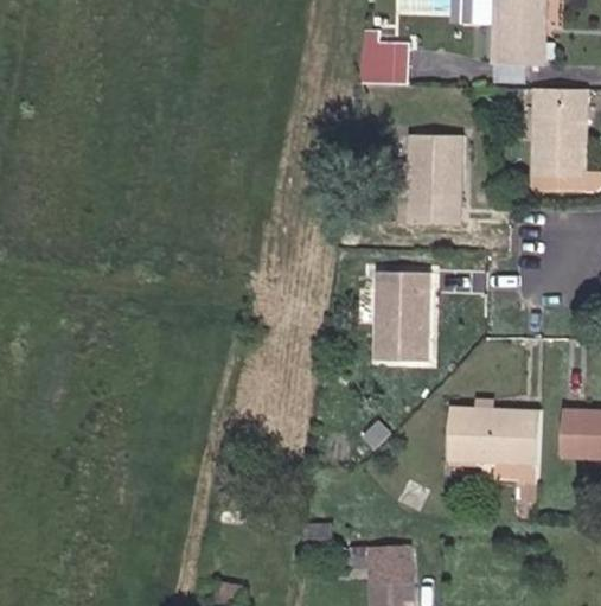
[(543,65),(543,38),(539,37),(541,0),(471,0),(471,23),(491,24),(490,64),(543,65)]
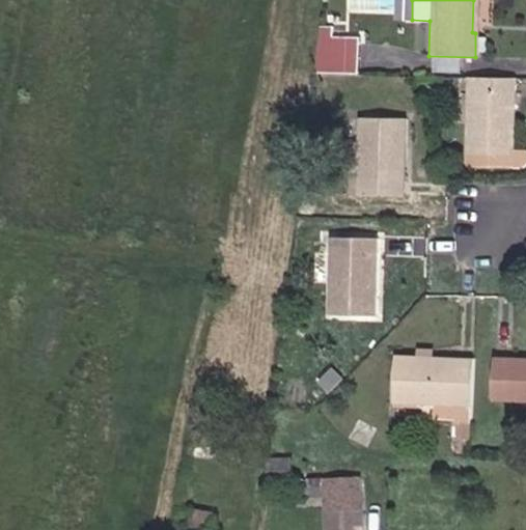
[(355,74),(356,36),(330,36),(330,30),(319,30),(313,72),(355,74)]
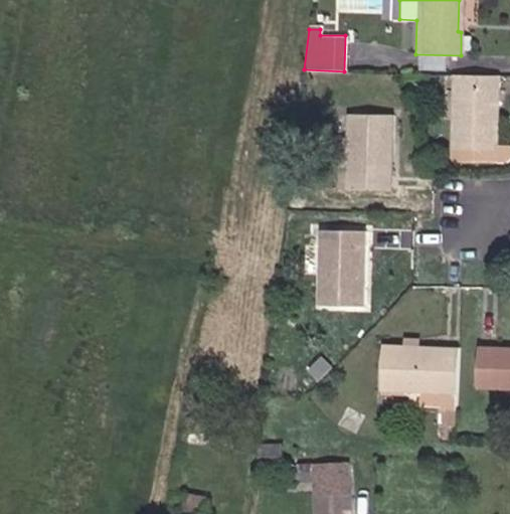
[(509,146),(496,146),(496,123),(493,123),(494,86),(497,86),(497,74),(453,73),(451,146),(462,146),(461,161),(505,162),(509,157),(509,146)]
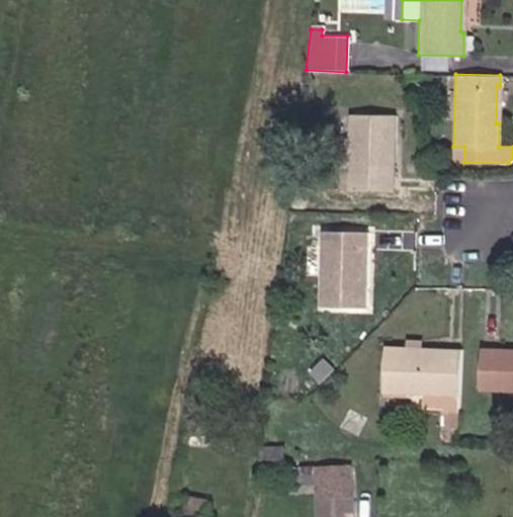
[(389,175),(390,138),(393,138),(393,114),(348,113),(347,190),(392,190),(392,175),(389,175)]
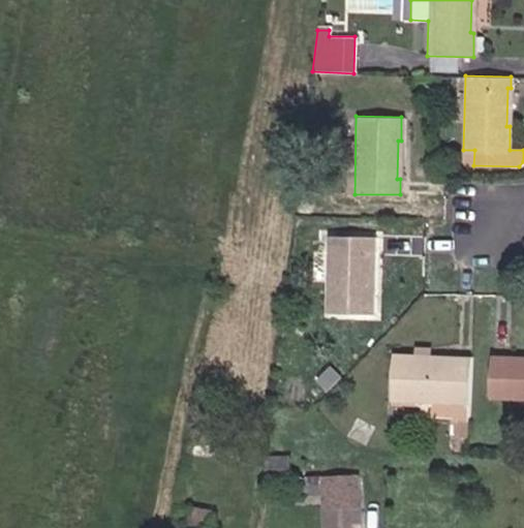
[(473,165),(474,150),(463,150),(462,165),(473,165)]
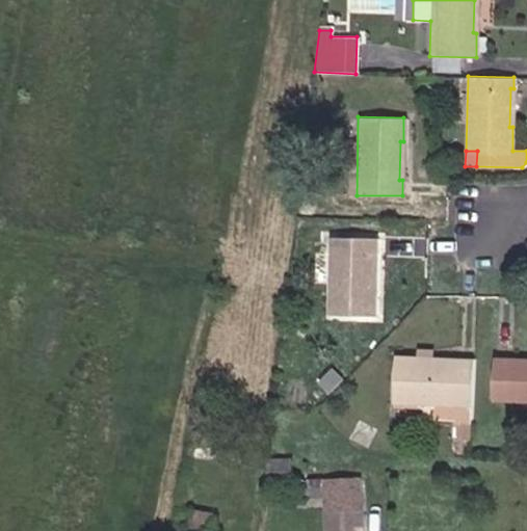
[(371,292),(371,254),(375,254),(375,238),(328,237),(327,315),(373,316),(374,292),(371,292)]
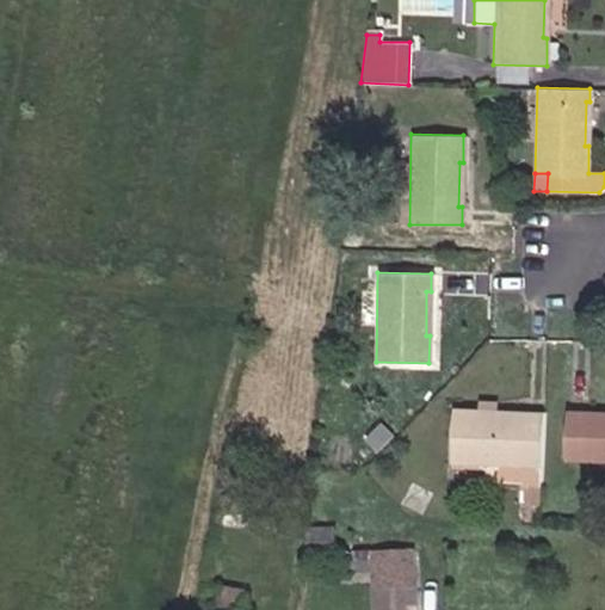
[(495,411),(497,401),(476,400),(475,411),(473,411),(473,413),(522,417),(522,413),(495,411)]
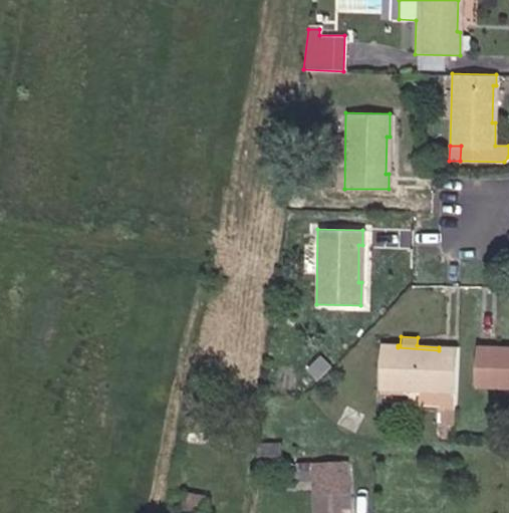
[(452,405),(455,348),(439,347),(439,350),(398,347),(398,345),(378,344),(375,389),(407,390),(407,404),(435,405),(452,405)]
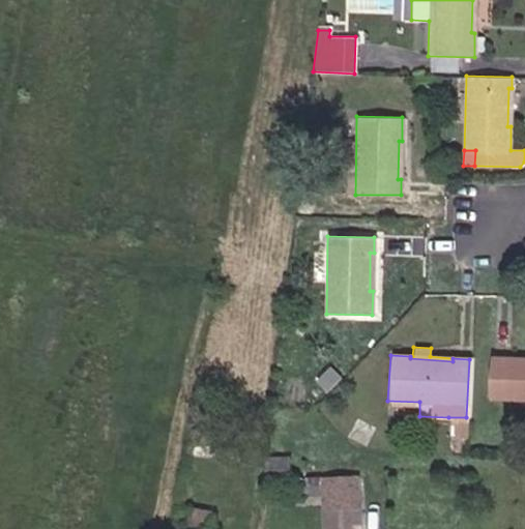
[(524,358),(490,357),(488,398),(524,399),(524,358)]
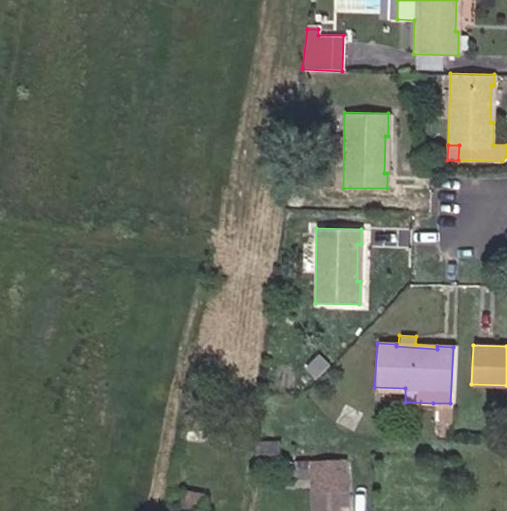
[(449,422),(450,403),(433,403),(433,422),(449,422)]
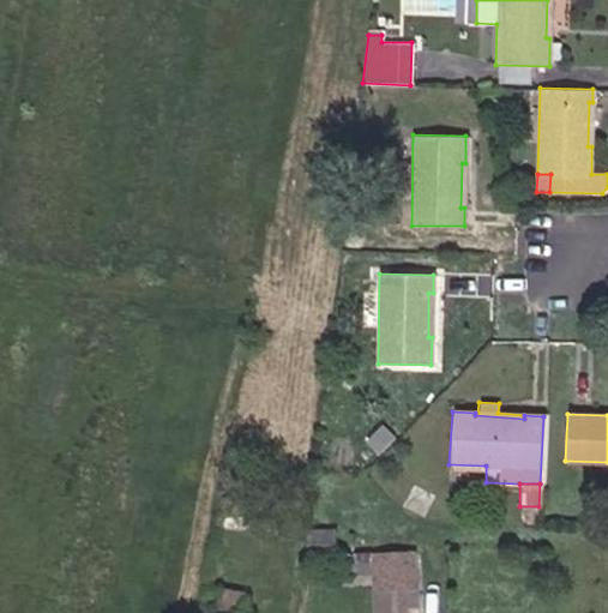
[(332,557),(332,529),(307,530),(307,556),(332,557)]
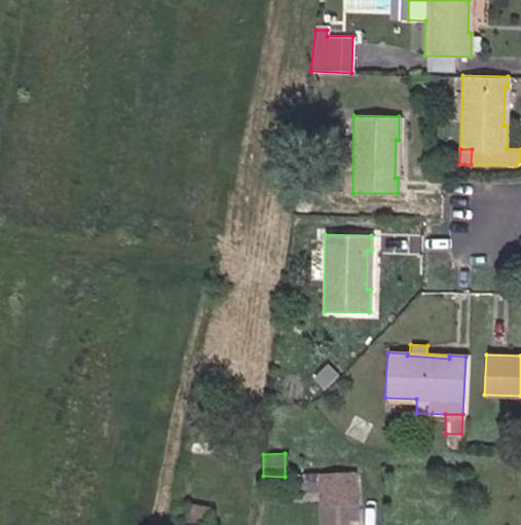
[(356,524),(352,472),(318,473),(319,492),(320,524),(356,524)]
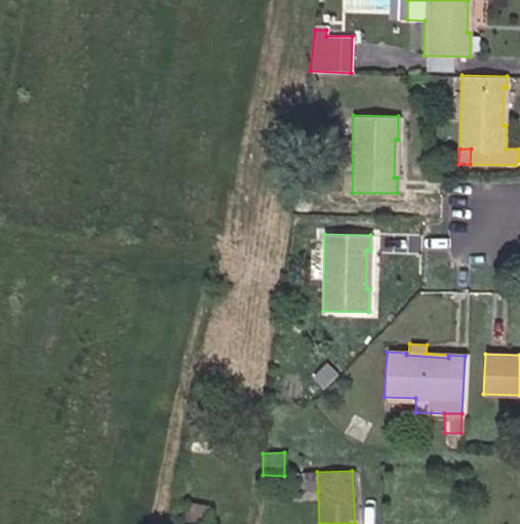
[(318,491),(317,472),(297,473),(298,491),(318,491)]
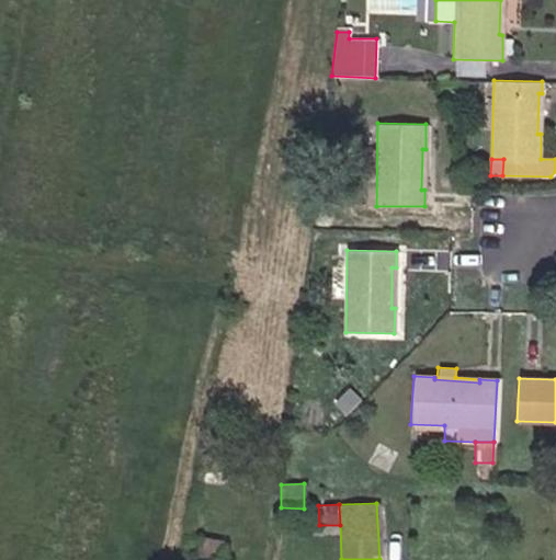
[(220,559),(224,543),(197,537),(193,559),(220,559)]
